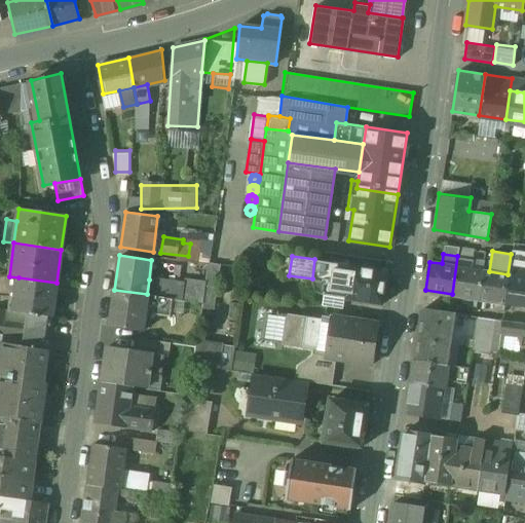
[(466,258),(457,256),(452,294),(479,298),(483,270),(465,267),(466,258)]
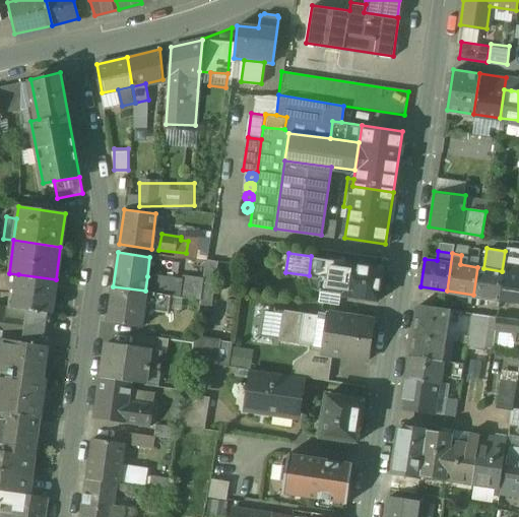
[(518,256),(506,254),(503,271),(518,273),(518,266),(517,267),(518,256)]
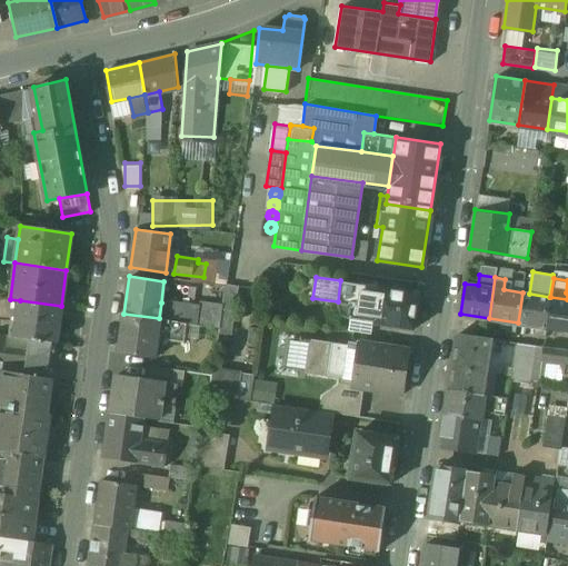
[(418,291),(340,280),(338,301),(352,304),(350,319),(374,323),(412,328),(418,291)]
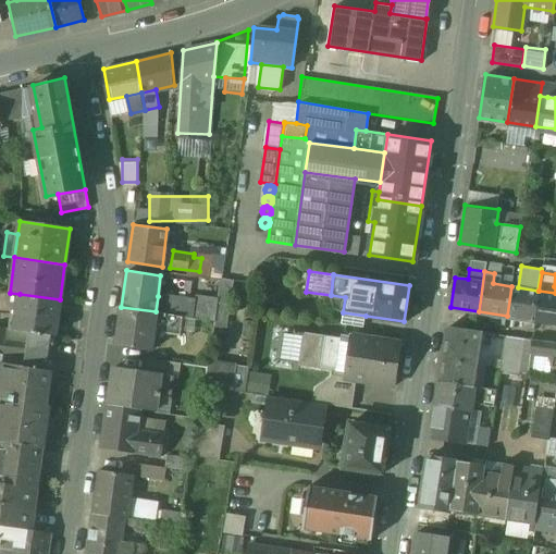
[(518,287),(511,286),(507,316),(534,320),(539,291),(538,291),(518,287)]
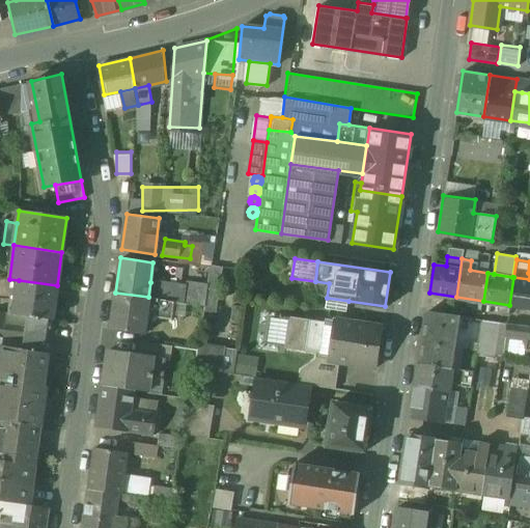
[(529,279),(513,277),(509,305),(529,308),(529,279)]
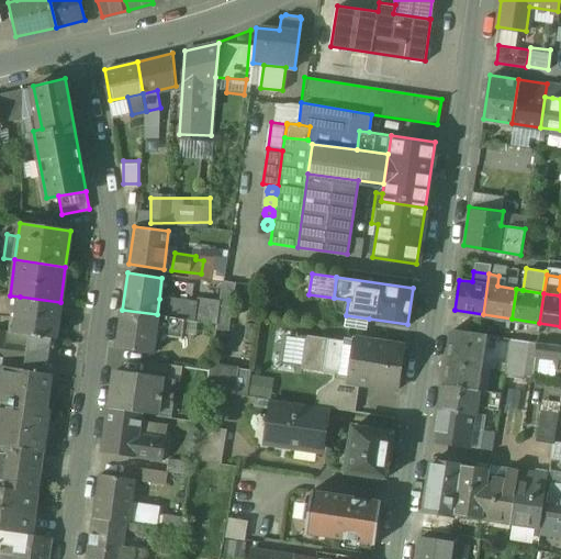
[(60,302),(20,297),(18,313),(11,312),(9,330),(29,333),(55,336),(60,302)]
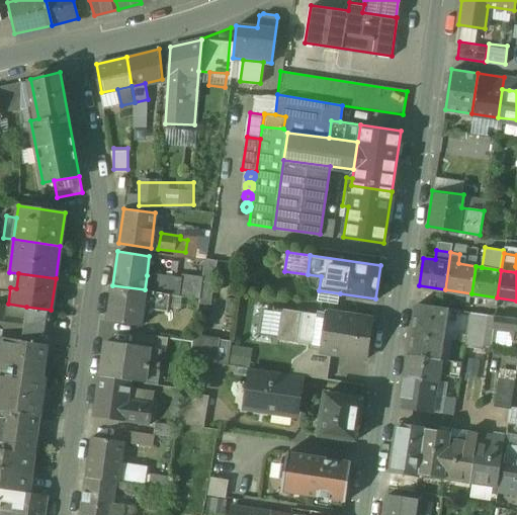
[(181,278),(151,274),(151,276),(147,275),(145,289),(168,292),(179,293),(181,278)]
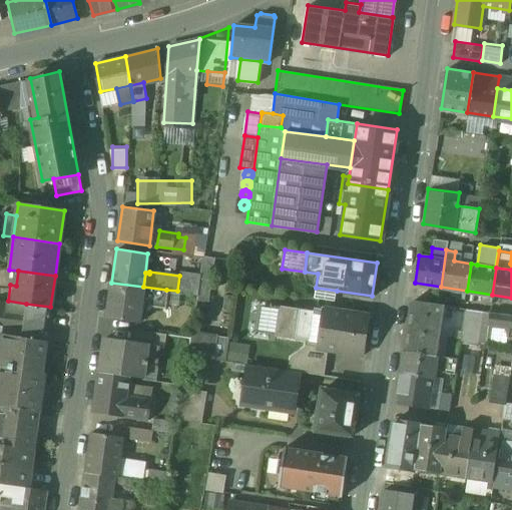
[(143,287),(111,283),(107,316),(138,320),(141,302),(143,287)]
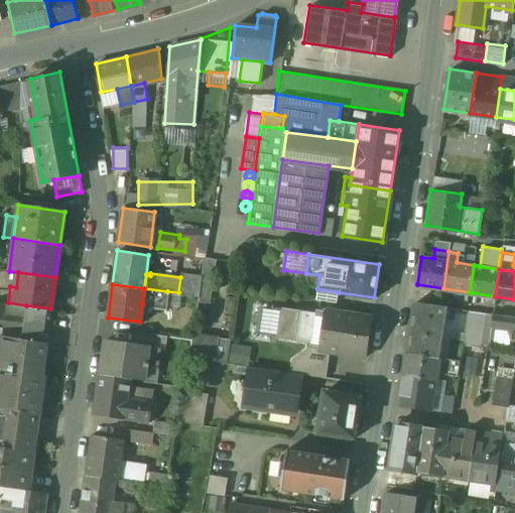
[(167,291),(144,288),(142,303),(150,304),(149,306),(165,308),(167,291)]
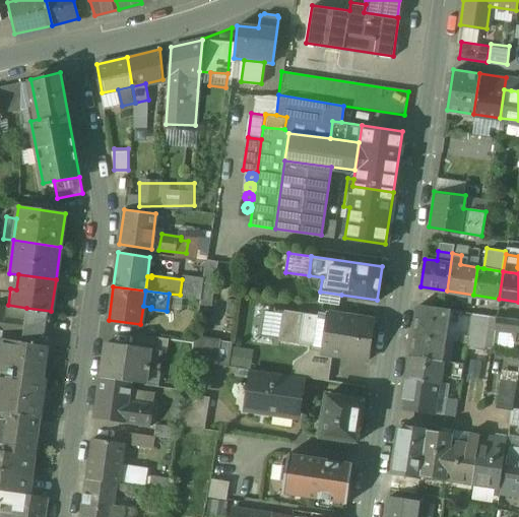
[(6,305),(0,304),(0,327),(23,331),(25,318),(5,315),(6,305)]
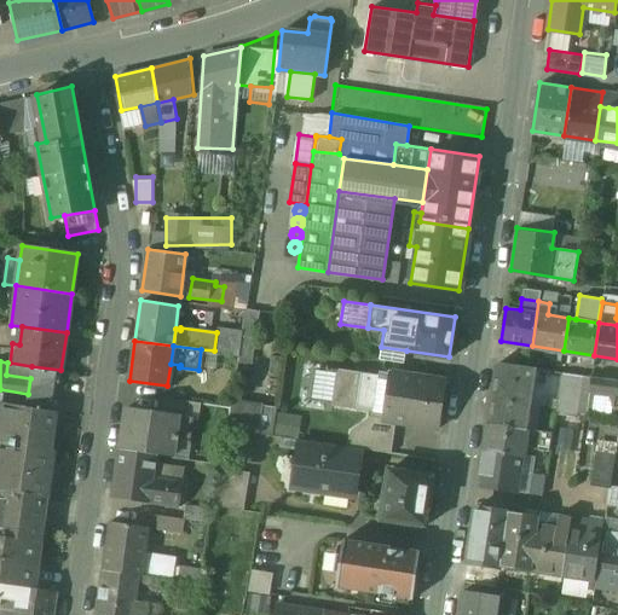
[(535,367),(497,361),(489,422),(526,428),(527,421),(535,367)]
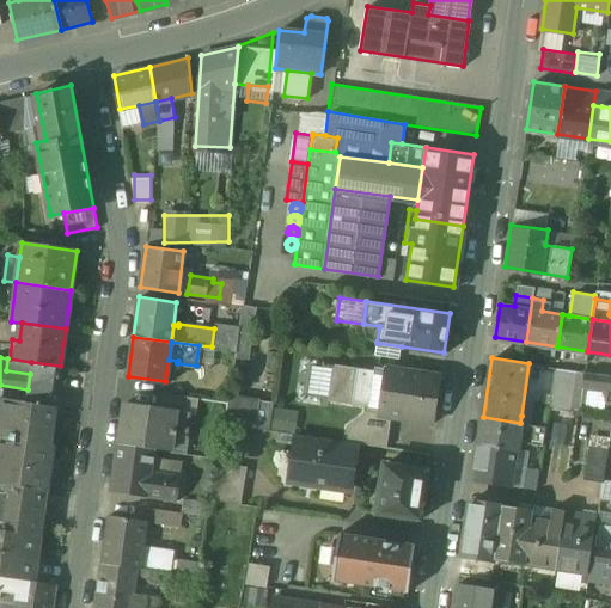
[(60,366),(31,362),(28,390),(26,401),(54,405),(60,366)]
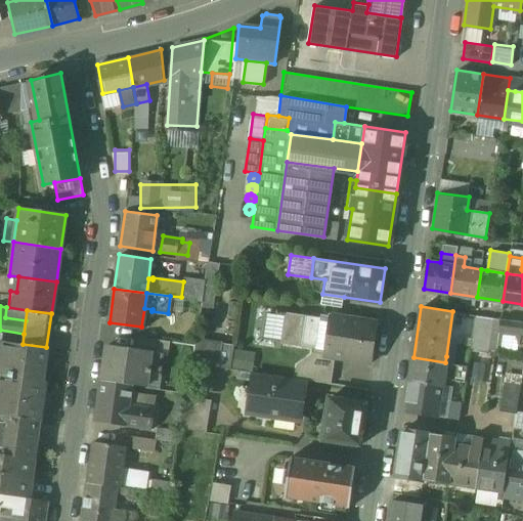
[(320,317),(286,311),(280,343),(311,348),(315,348),(330,350),(329,355),(334,356),(372,361),(378,322),(335,315),(335,316),(320,314),(320,317)]
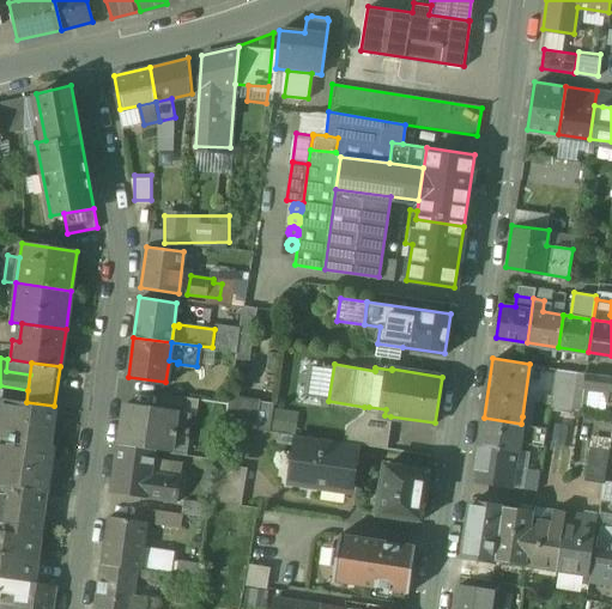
[(575,371),(555,369),(551,391),(549,409),(569,413),(575,371)]
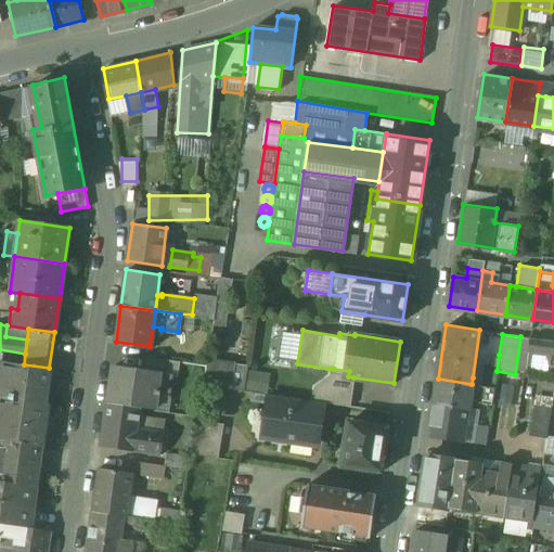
[(553,342),(529,338),(528,350),(553,354),(553,342)]
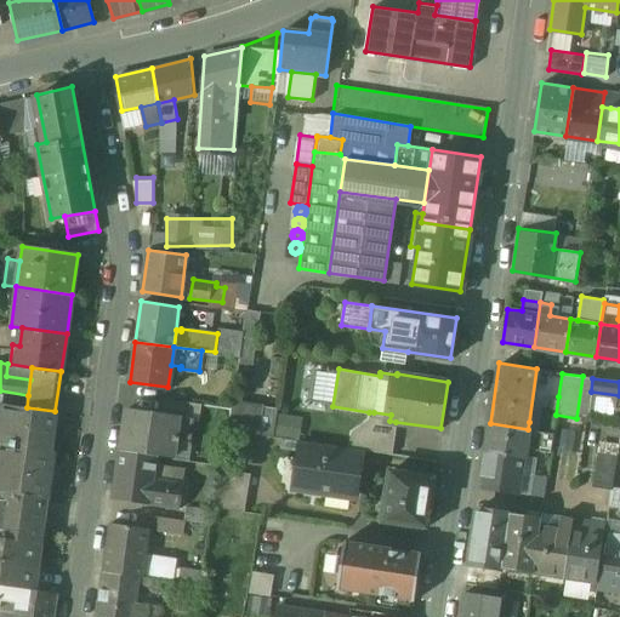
[(558,396),(542,394),(538,423),(529,422),(528,429),(552,433),(556,415),(558,396)]
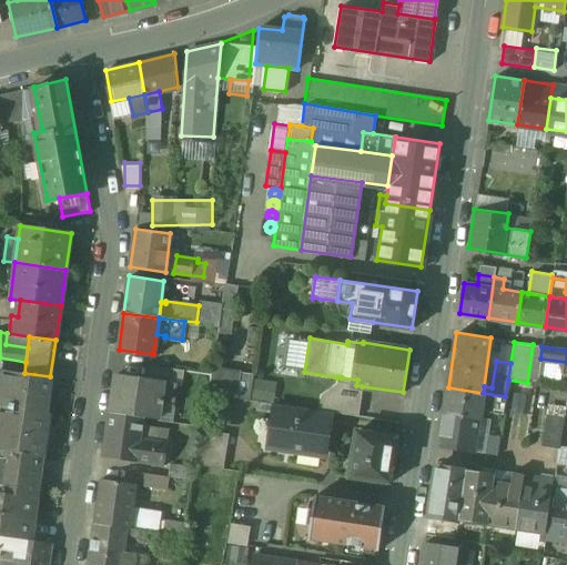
[(183,370),(150,364),(148,377),(176,382),(176,383),(181,384),(183,370)]
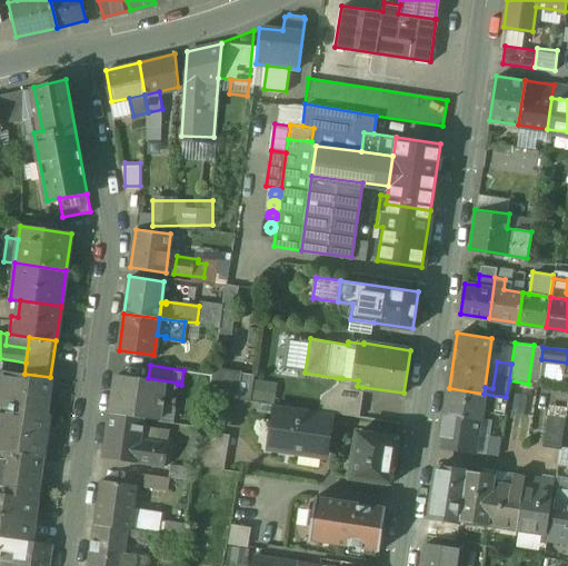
[(25,374),(0,369),(0,407),(46,414),(50,377),(25,374)]
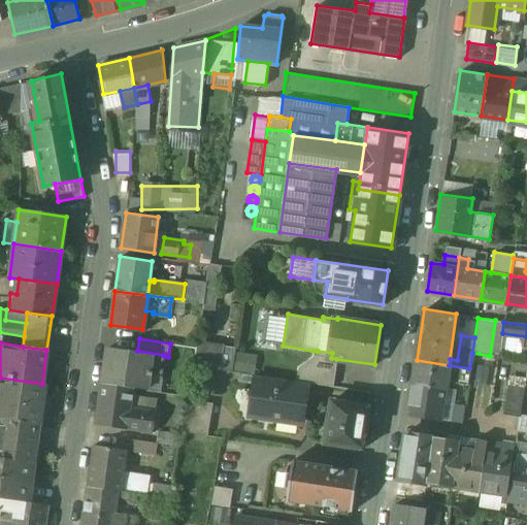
[(137,351),(107,347),(102,382),(134,387),(146,389),(150,373),(161,375),(164,356),(164,355),(137,351)]
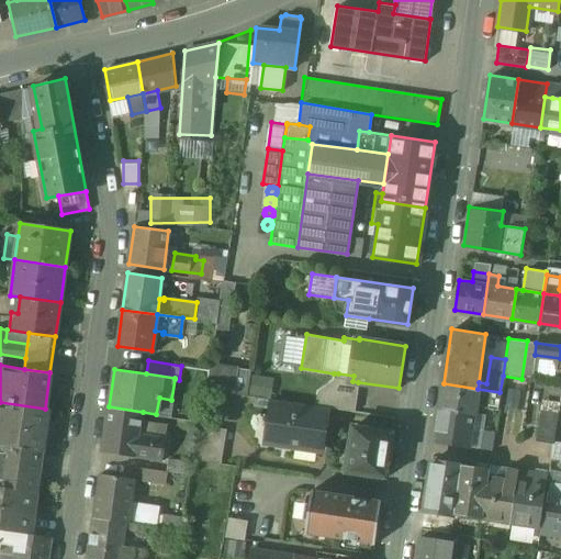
[(354,376),(338,373),(334,373),(333,379),(317,391),(315,405),(326,406),(326,407),(354,411),(358,382),(352,381),(354,376)]
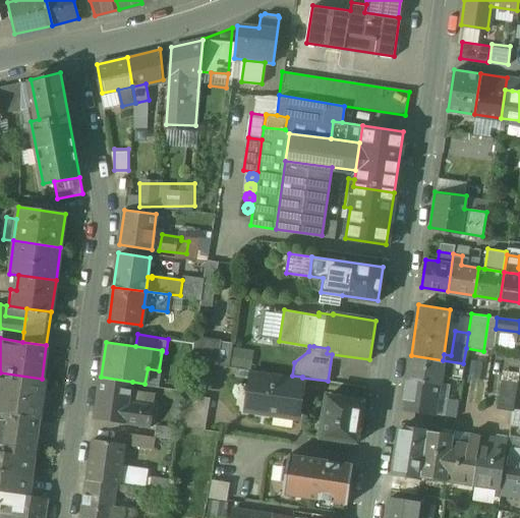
[(246,350),(234,348),(232,363),(243,365),(246,350)]
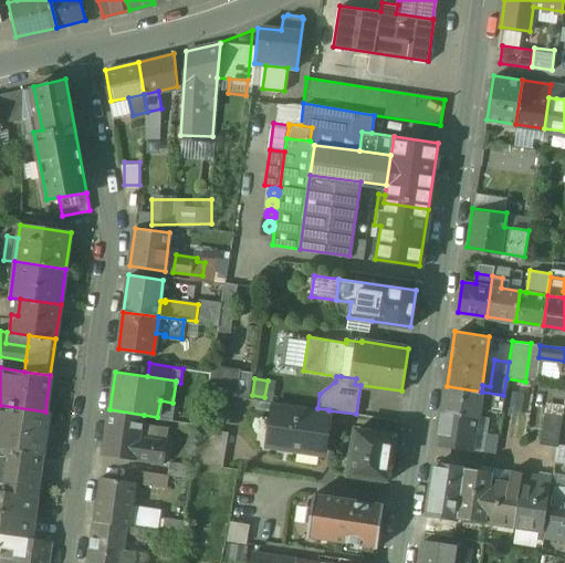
[(481,392),(447,386),(442,410),(478,416),(481,392)]
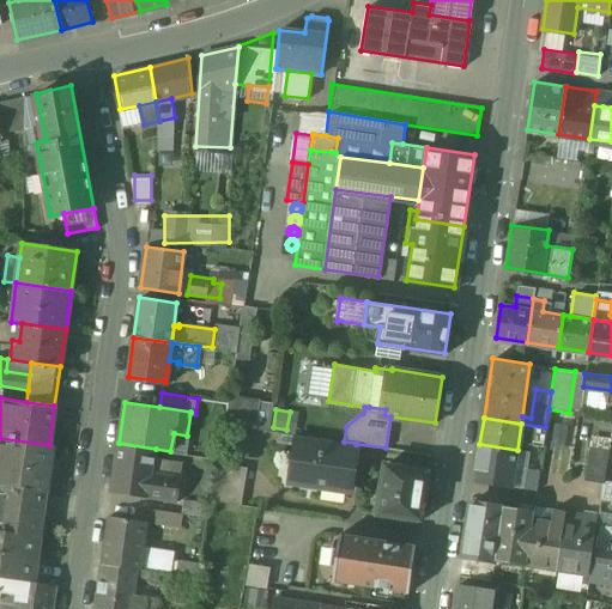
[(545,427),(521,424),(517,450),(527,451),(528,442),(543,444),(545,427)]
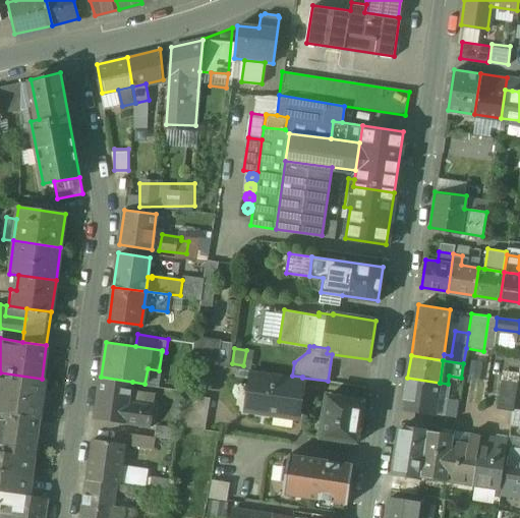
[(292,376),(253,369),(247,406),(280,411),(280,408),(297,411),(302,378),(302,377),(292,376)]
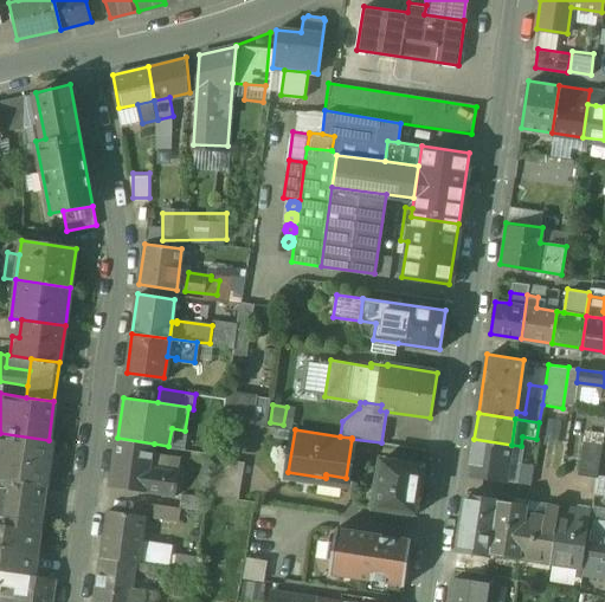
[(49,440),(0,433),(0,478),(45,485),(51,440),(49,440)]
